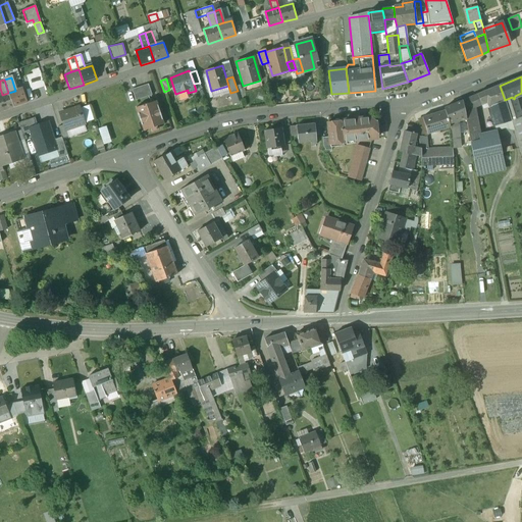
[(149,84),(133,90),(136,101),(152,95),(149,84)]
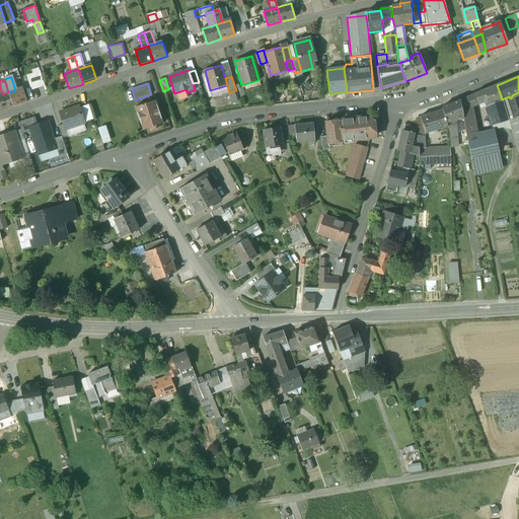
[(497,85),(474,94),(478,104),(485,101),(488,107),(502,100),(502,99),(497,85)]
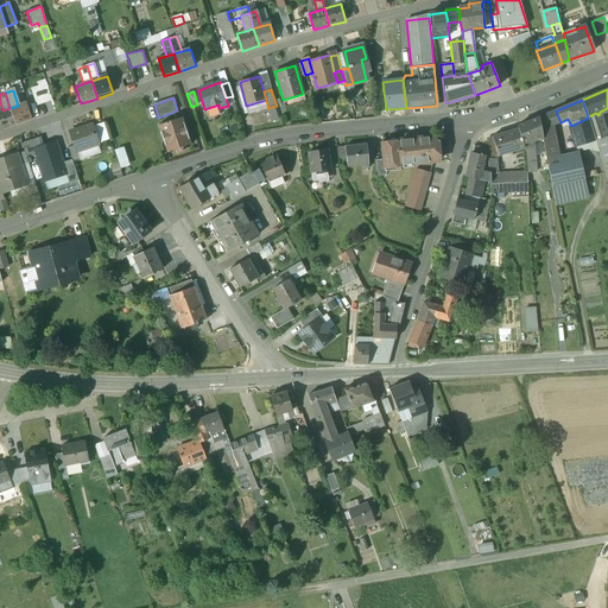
[(18,106),(10,108),(16,125),(32,120),(26,102),(18,106)]
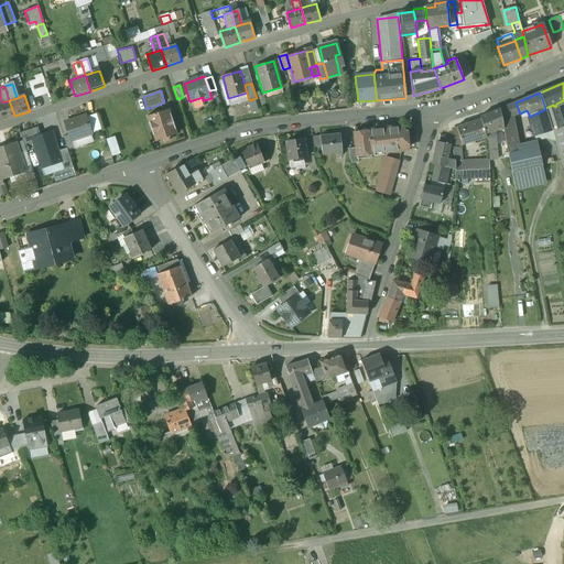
[(2,102),(0,102),(0,120),(14,116),(9,100),(2,102)]
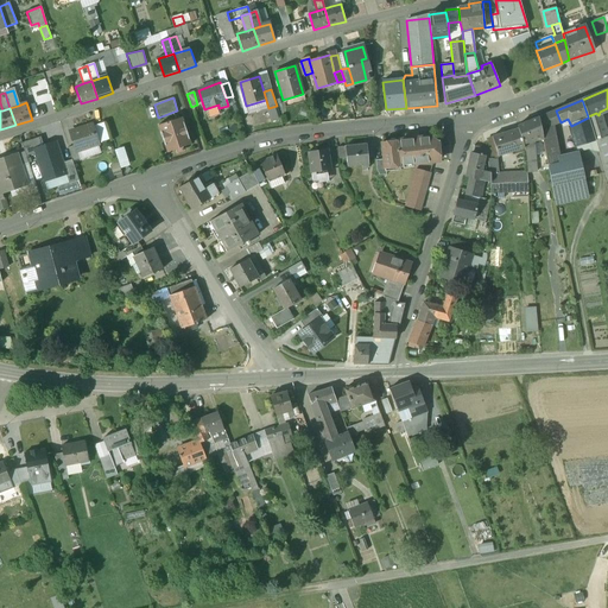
[(561,122),(556,111),(546,115),(551,126),(561,122)]
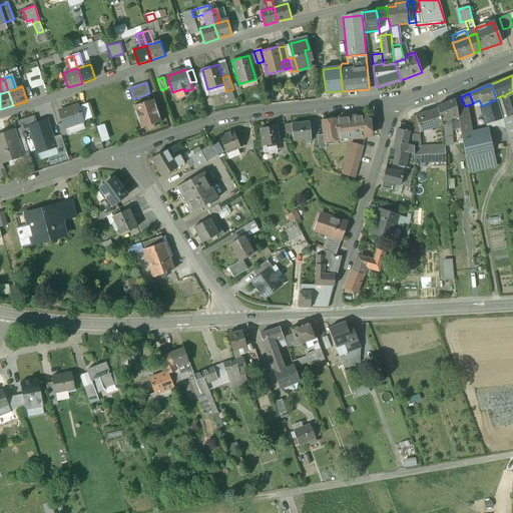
[(505,97),(503,95),(496,98),(496,99),(502,118),(502,119),(511,117),(511,116),(505,97)]
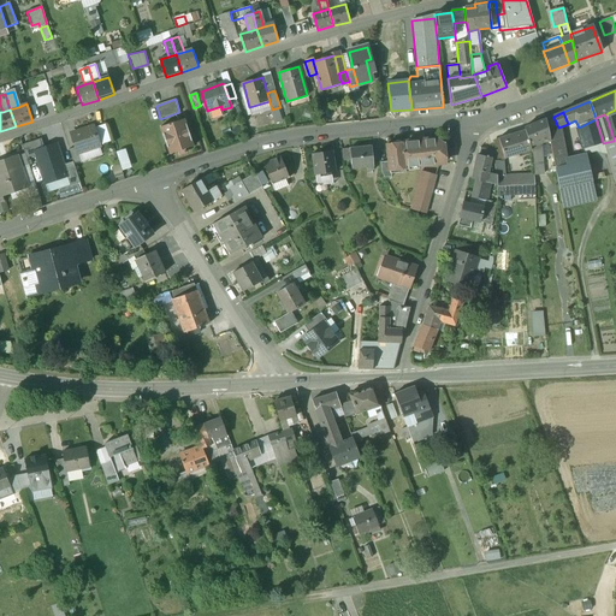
[(554,117),(545,119),(550,141),(555,170),(566,167),(558,128),(554,117)]
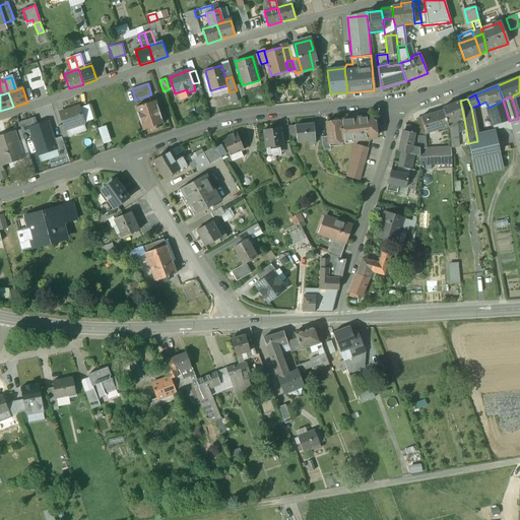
[(156,101),(136,107),(143,130),(164,124),(156,101)]
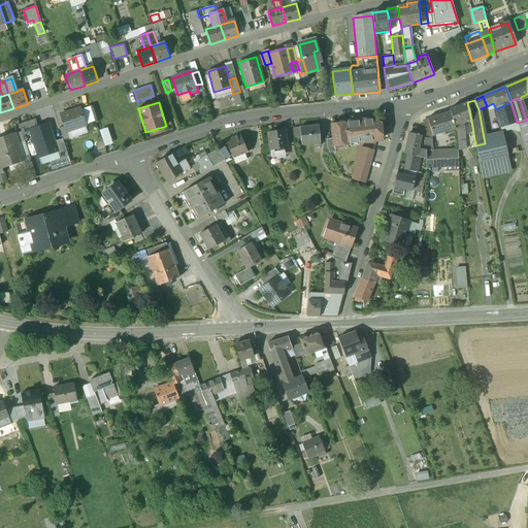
[(467,102),(450,109),(451,112),(455,126),(456,125),(463,123),(471,121),(467,102)]
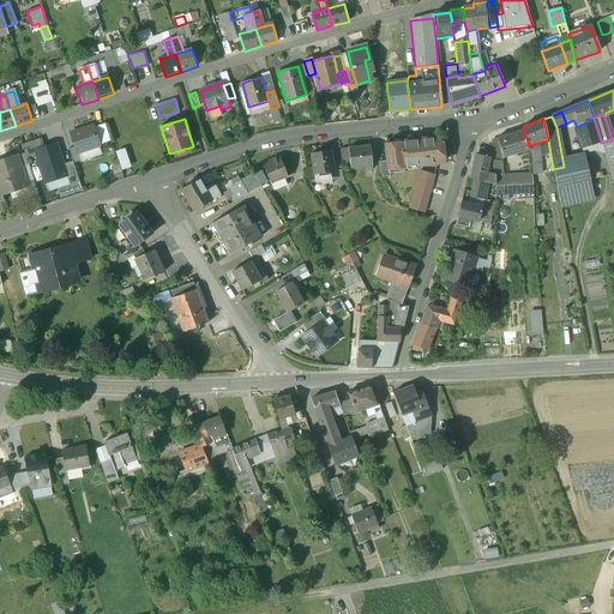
[(594,119),(577,127),(583,148),(601,142),(594,119)]
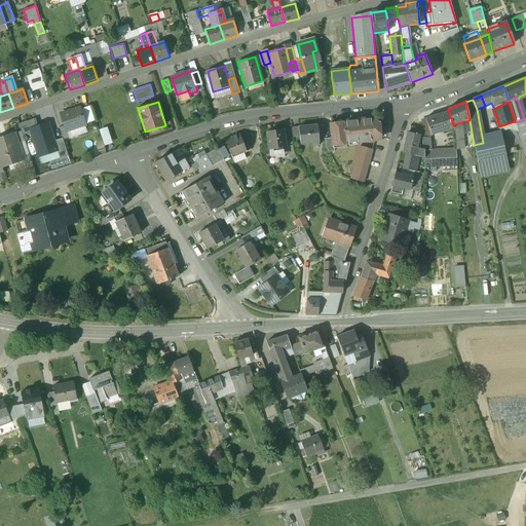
[(79,108),(62,114),(66,126),(67,132),(68,130),(85,125),(79,108)]
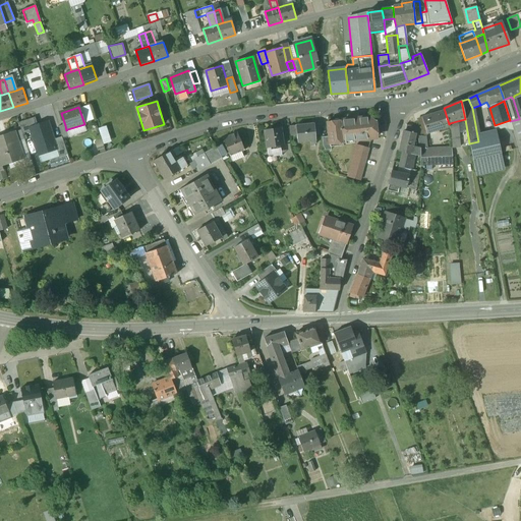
[(445,111),(421,118),(427,134),(450,127),(449,124),(445,111)]
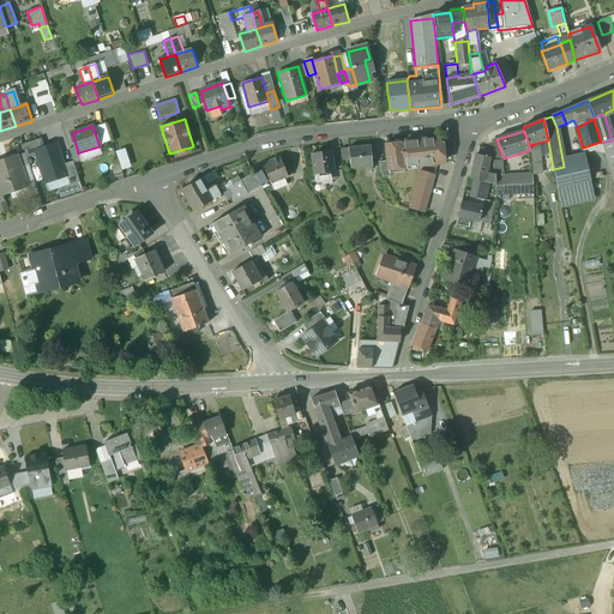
[(613,138),(612,139),(612,140),(601,143),(613,185),(613,184),(613,138)]
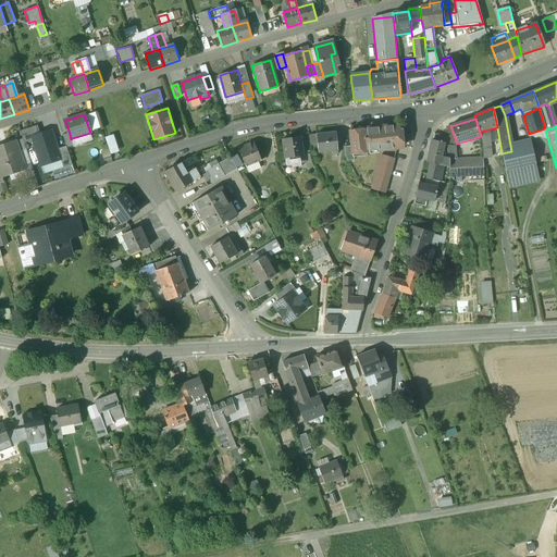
[(21,132),(24,144),(32,140),(31,137),(39,134),(37,126),(21,132)]
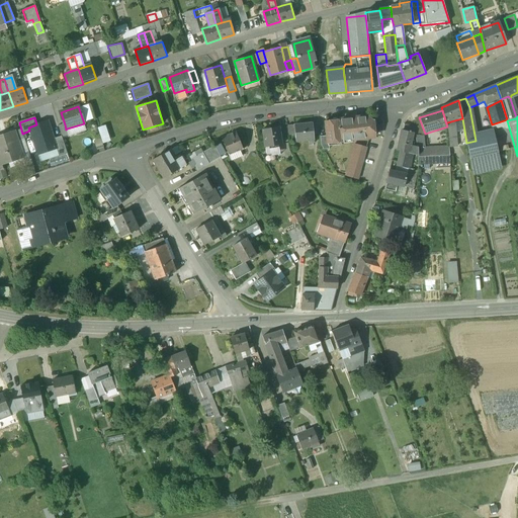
[(331,121),(325,121),(327,137),(327,144),(329,144),(329,147),(341,146),(341,142),(351,141),(351,142),(353,142),(353,140),(373,138),(372,130),(373,128),(373,127),(375,124),(375,121),(372,119),(370,119),(366,117),(338,120),(336,118),(333,118),(331,121)]
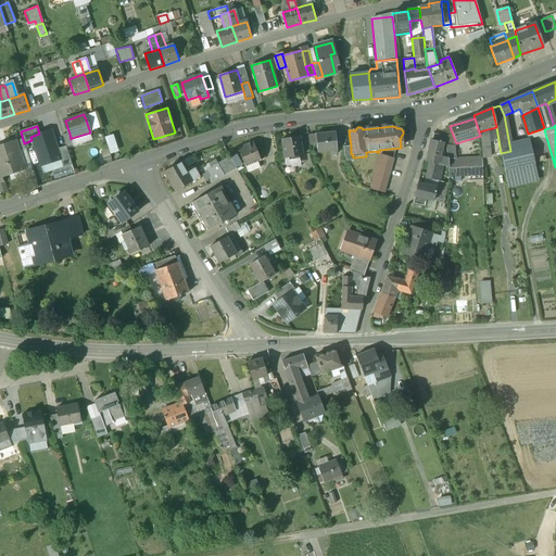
[(488,129),(480,131),(482,158),(490,156),(488,129)]
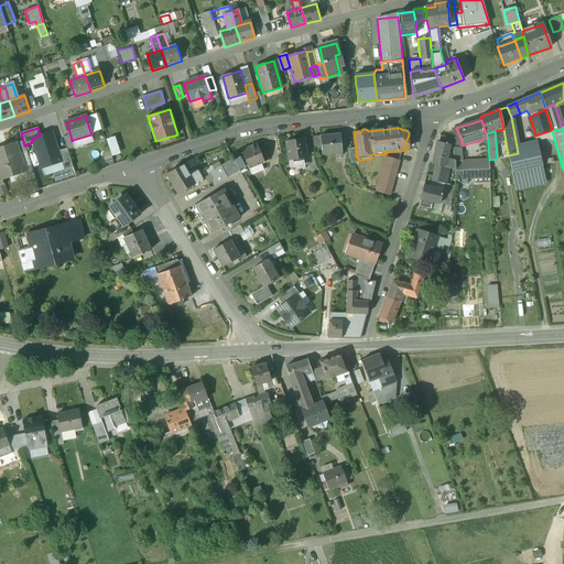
[(40,136),(31,139),(32,142),(42,169),(62,162),(58,152),(52,132),(40,136)]
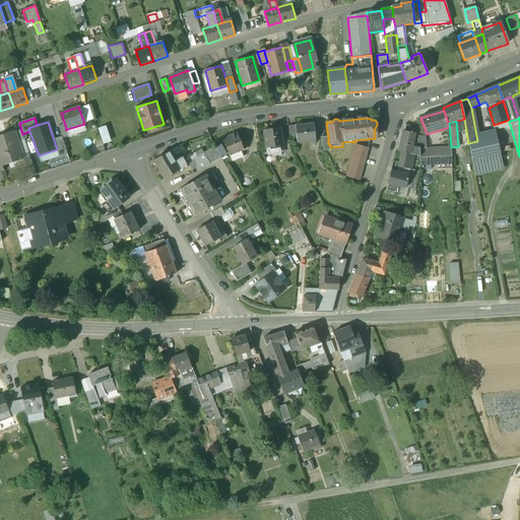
[(313,123),(295,125),(297,135),(297,142),(310,141),(315,140),(313,123)]
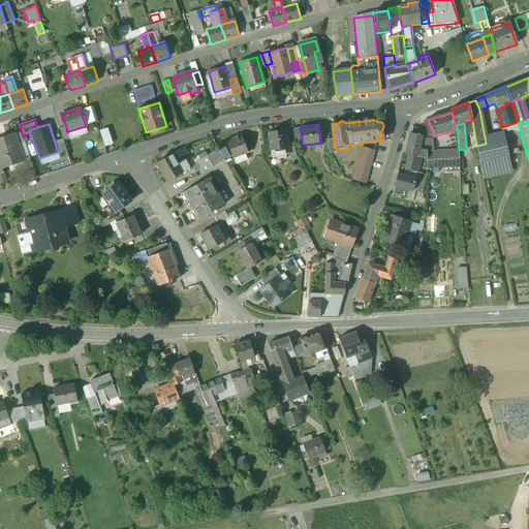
[(66,127),(60,129),(63,141),(70,138),(68,131),(67,132),(66,127)]
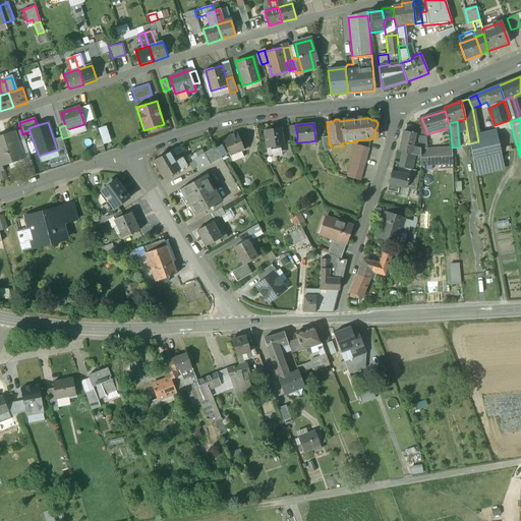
[(97,127),(102,145),(110,141),(105,125),(97,127)]
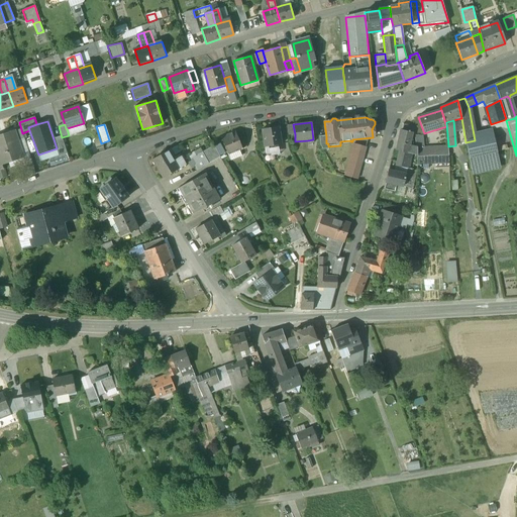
[(414,127),(403,125),(402,131),(412,133),(412,135),(415,136),(415,135),(414,127)]
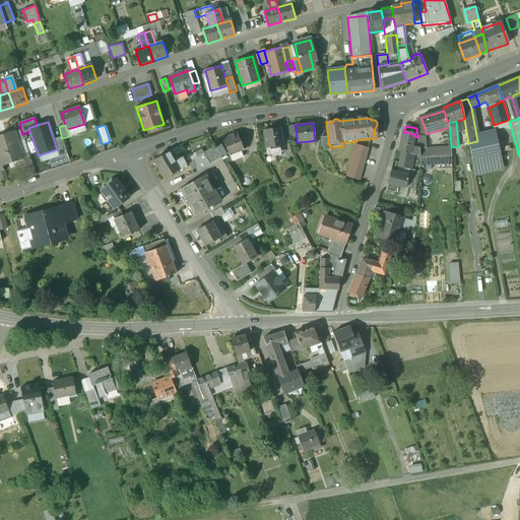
[(280,128),(263,130),(266,148),(278,146),(283,145),(280,128)]
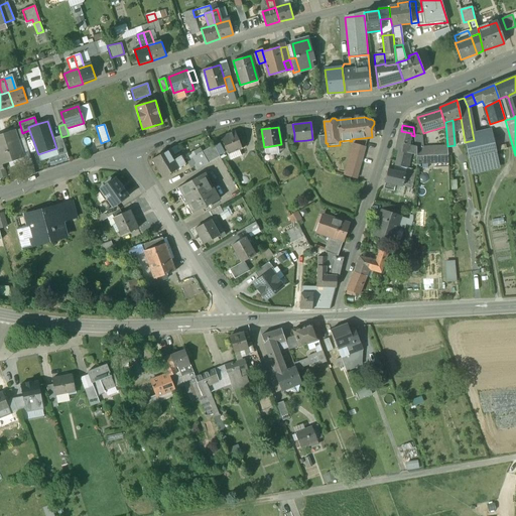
[(30,161),(20,130),(0,136),(0,160),(1,165),(10,162),(11,166),(30,161)]
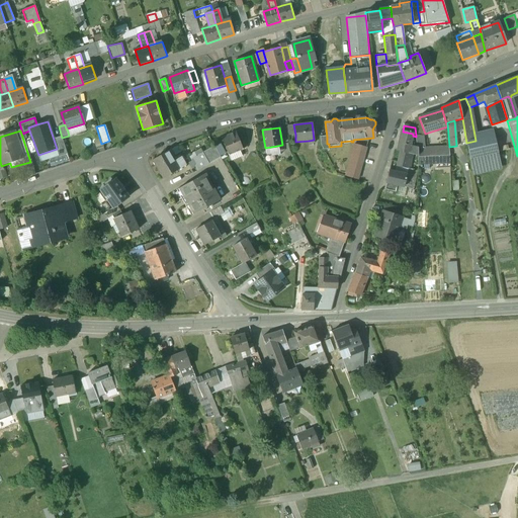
[(403,132),(402,132),(398,151),(400,152),(409,154),(410,146),(413,136),(413,134),(403,132)]
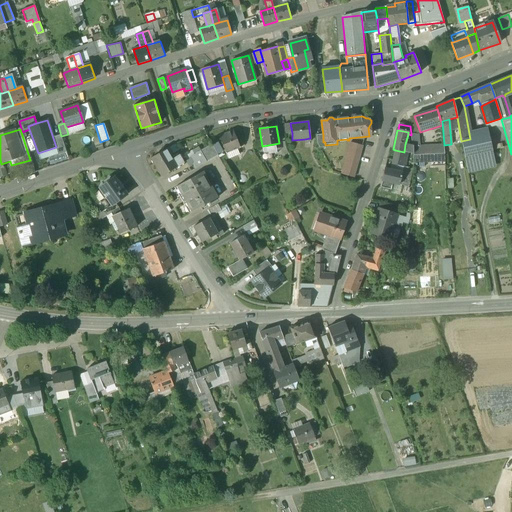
[(234,132),(219,137),(226,154),(240,148),(234,132)]
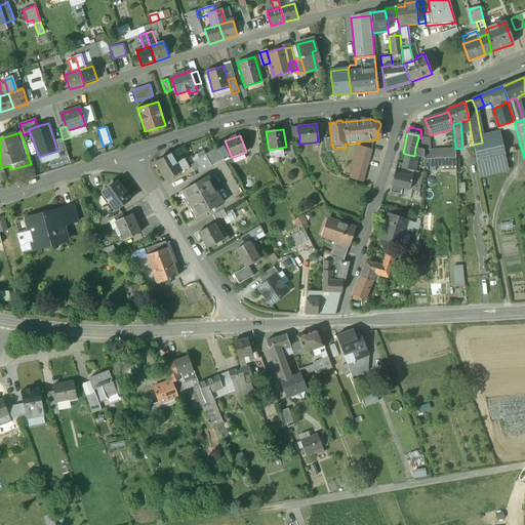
[(429,137),(421,137),(421,138),(421,149),(422,151),(423,151),(430,151),(429,137)]
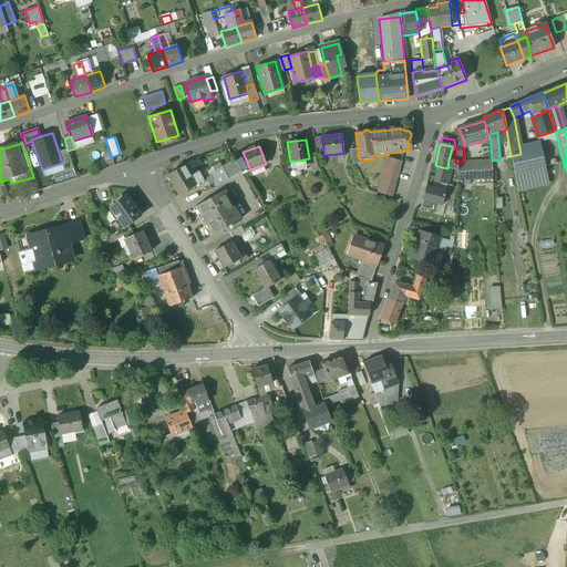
[(68,150),(59,153),(65,172),(74,168),(68,150)]
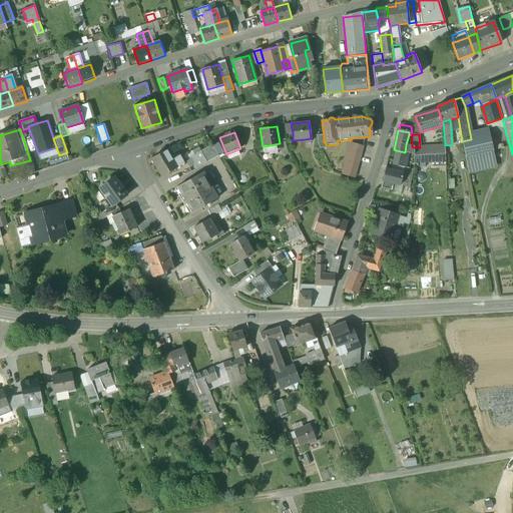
[(324,135),(317,135),(318,144),(320,148),(326,148),(326,145),(326,142),(324,142),(324,135)]
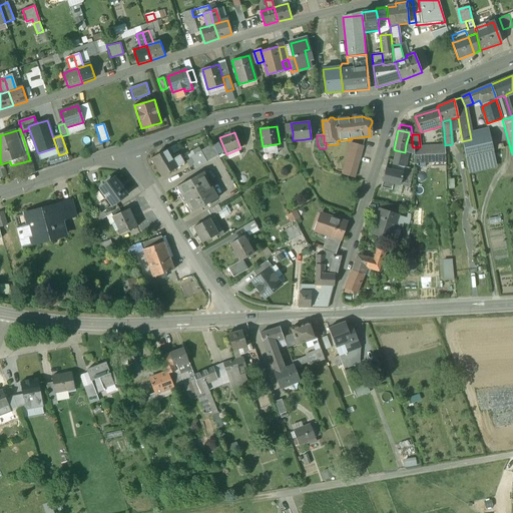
[(471,139),(462,141),(466,157),(492,151),(494,150),(490,135),(471,139)]
